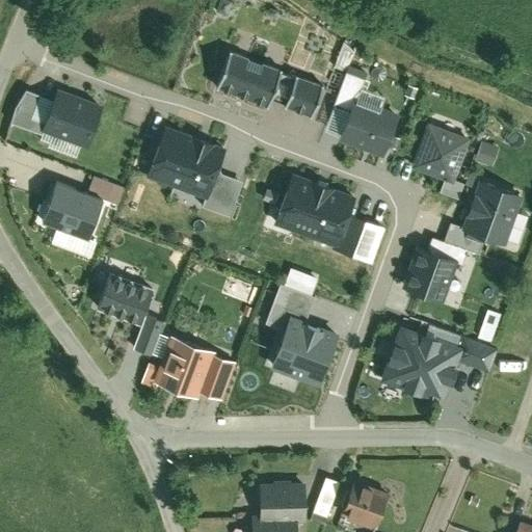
[(278,70),(228,52),(214,89),(265,107),(268,99),(277,74),(278,70)]
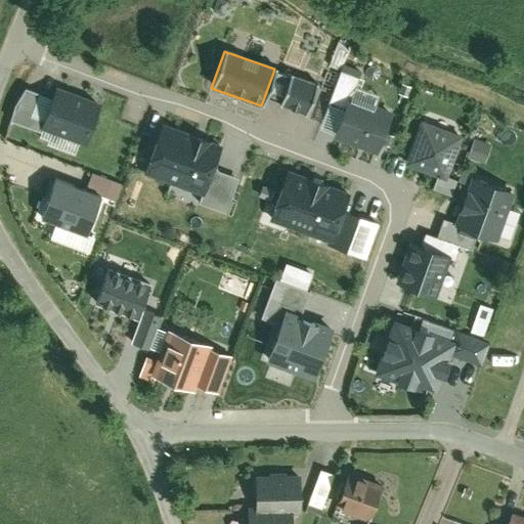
[(290,78),(273,73),(264,97),(280,103),(290,78)]
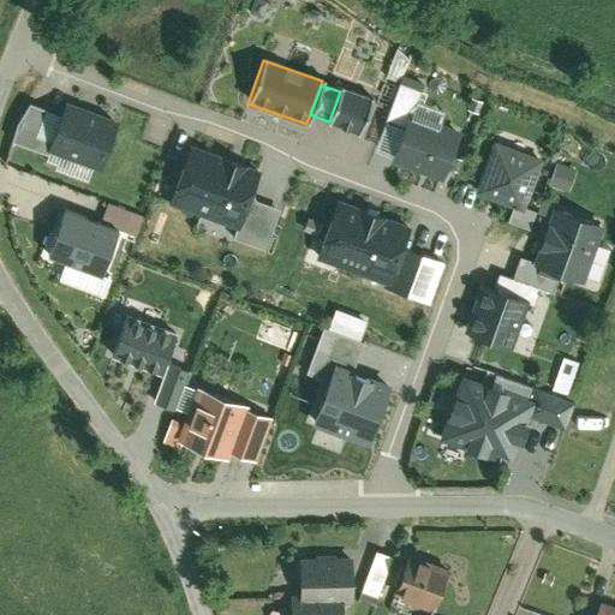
[(408,114),(412,114),(419,93),(398,85),(384,120),(404,127),(408,114)]
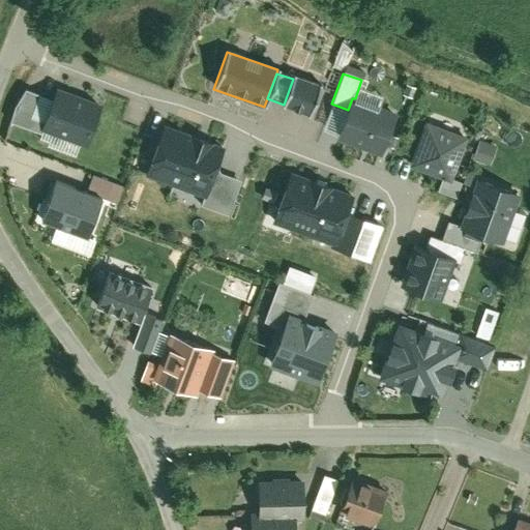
[(294,76),(293,79),(284,105),(283,110),(308,118),(321,85),(294,76)]
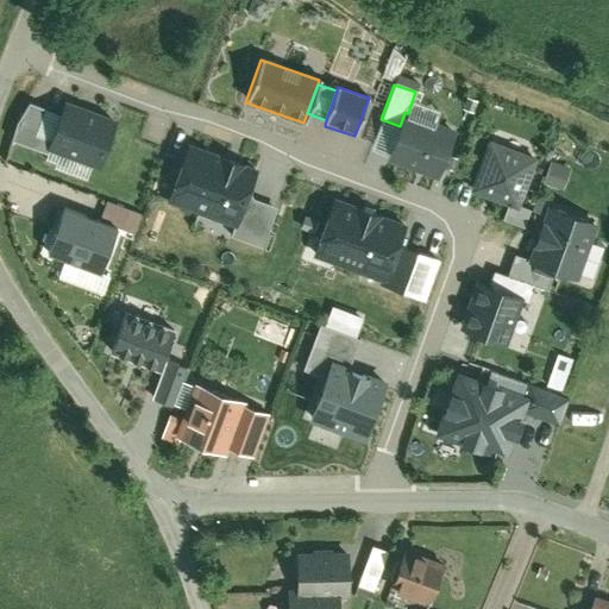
[(48,150),(61,115),(27,102),(13,140),(46,154),(48,150)]
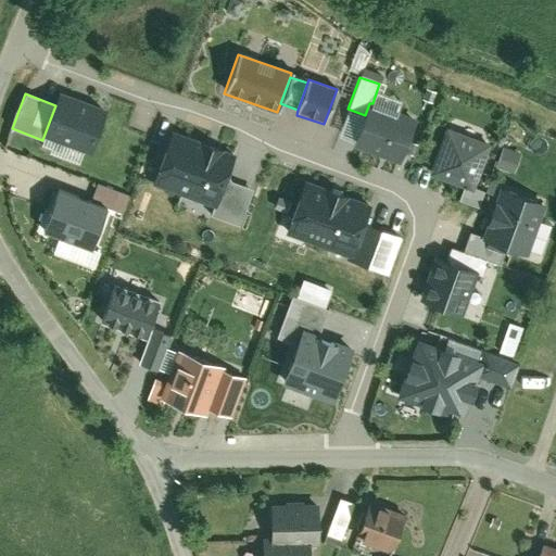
[(55,105),(43,137),(88,152),(102,112),(58,97),(55,105)]
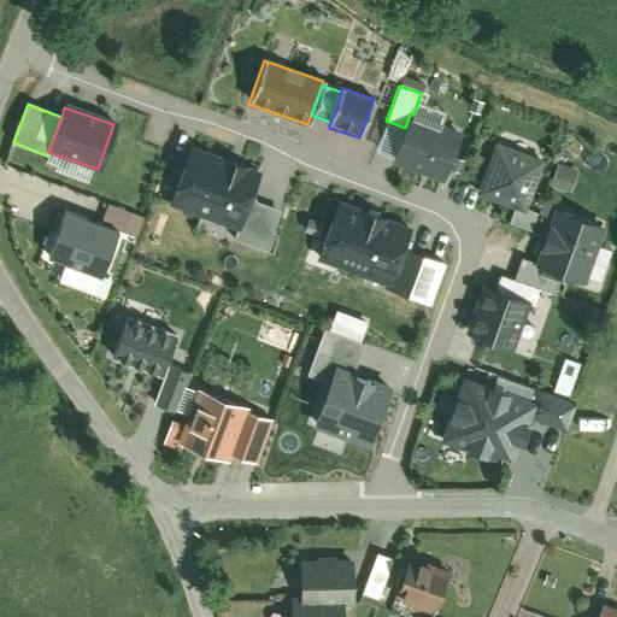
[(413,115),(410,115),(405,128),(393,163),(442,181),(460,131),(413,115)]
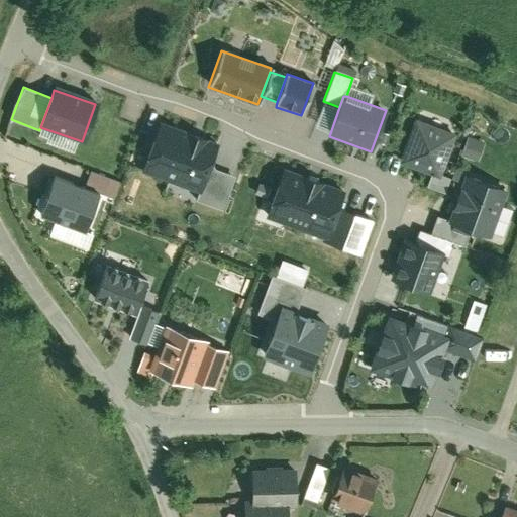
[(455,135),(414,121),(399,165),(429,175),(440,179),(441,176),(455,135)]
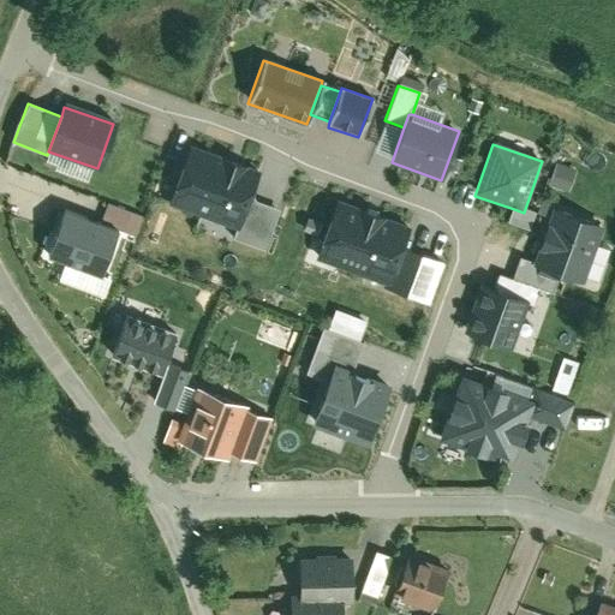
[(257,171),(191,148),(172,203),(238,226),(246,201),(257,171)]
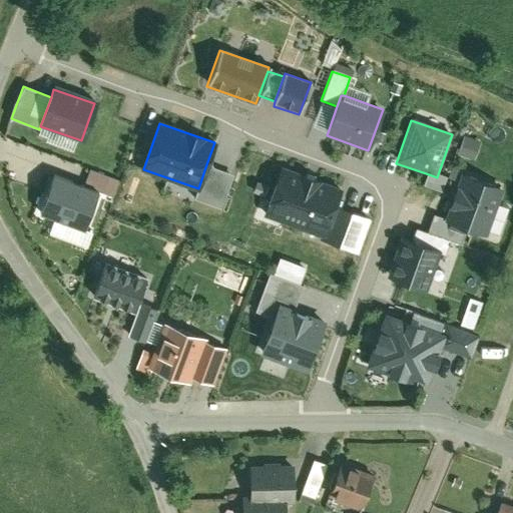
[(465,132),(458,154),(475,159),(482,138),(465,132)]
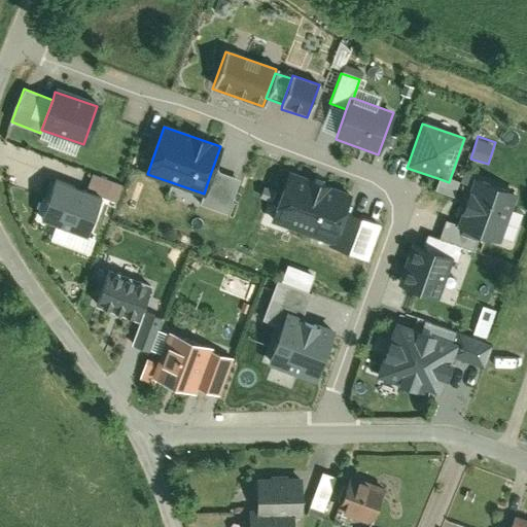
[(353,185),(285,161),(266,213),(335,238),(349,197),(353,185)]
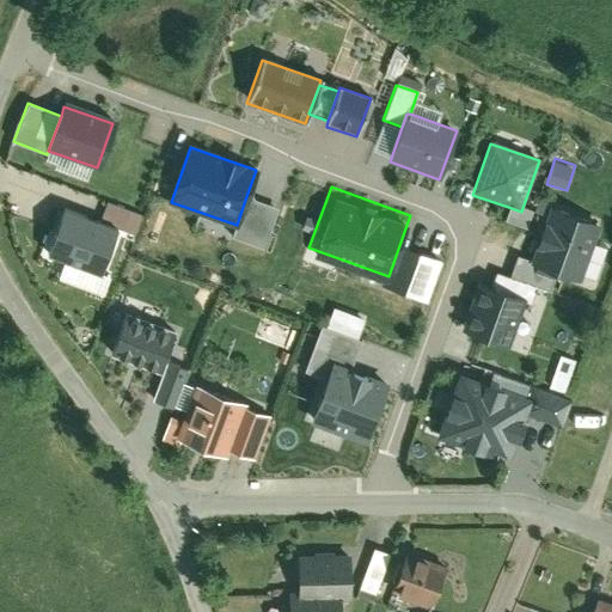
[(99,218),(136,231),(144,213),(106,200),(99,218)]
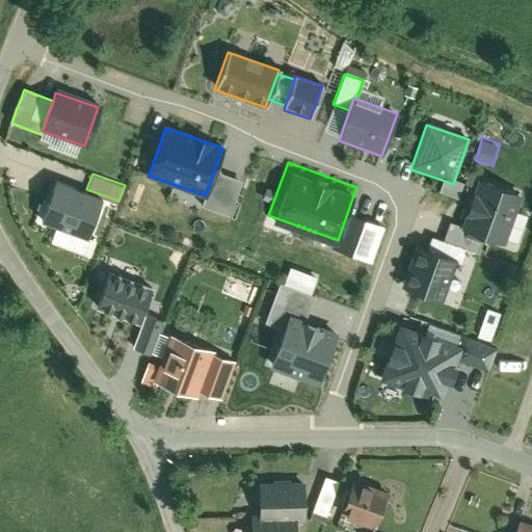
[(202,209),(230,217),(240,183),(213,174),(206,195),(202,209)]
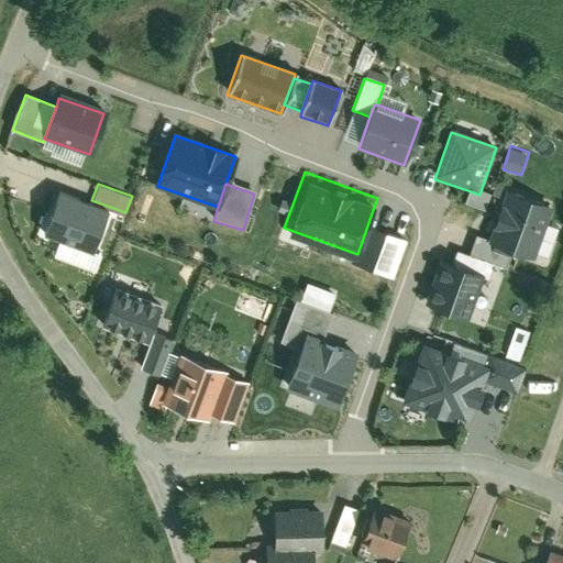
[(479,195),(467,190),(463,202),(485,210),(490,195),(481,191),(479,195)]
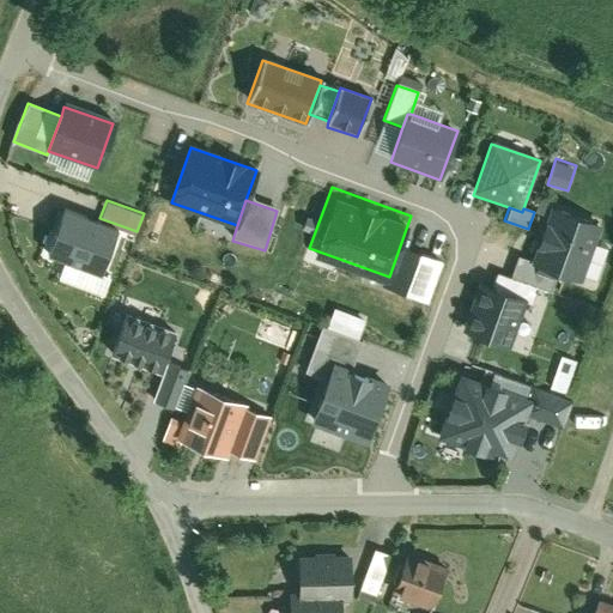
[(601,225),(553,208),(534,262),(533,267),(557,277),(581,284),(601,225)]
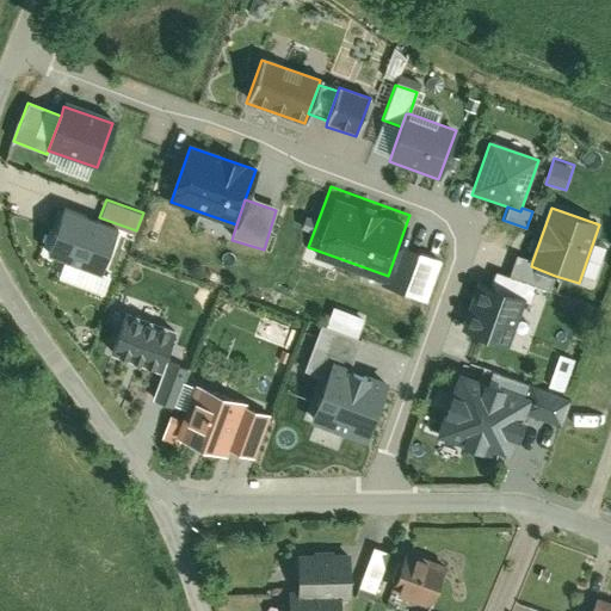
[(66,211),(53,251),(103,271),(116,228),(100,222),(66,211)]
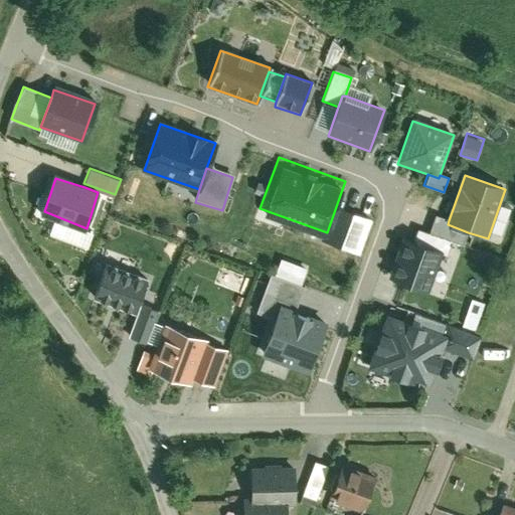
[(373,204),(341,192),(327,232),(359,245),(373,204)]
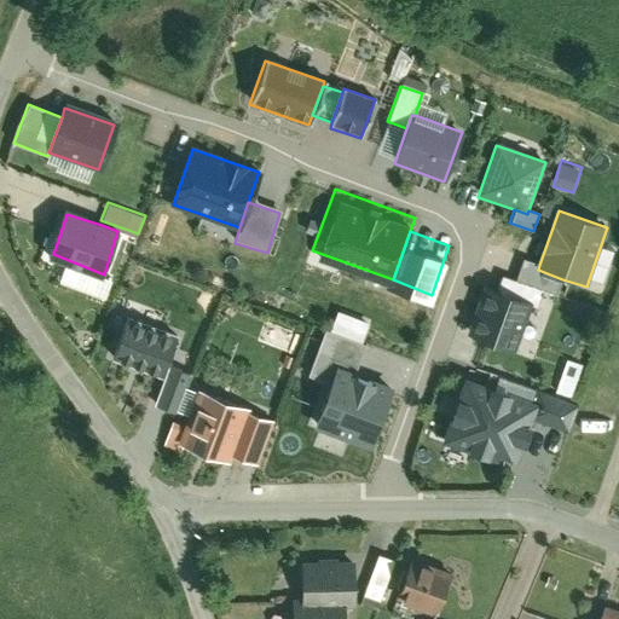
[(522,260),(515,283),(542,293),(556,298),(562,279),(538,270),(539,265),(522,260)]
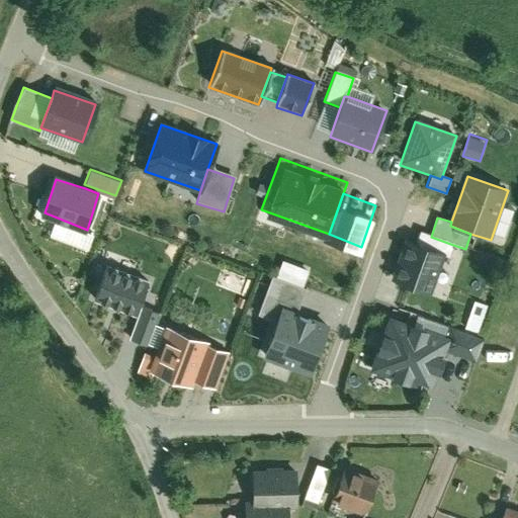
[(420,232),(415,245),(445,256),(449,257),(453,245),(431,237),(420,232)]
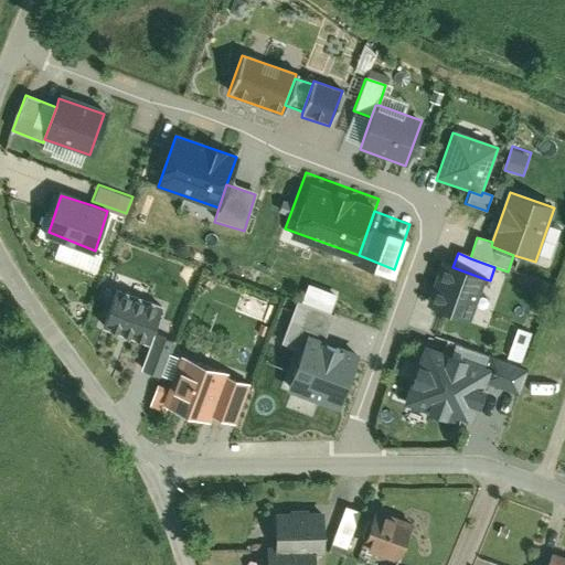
[(452,267),(444,264),(428,307),(470,321),(486,279),(452,267)]
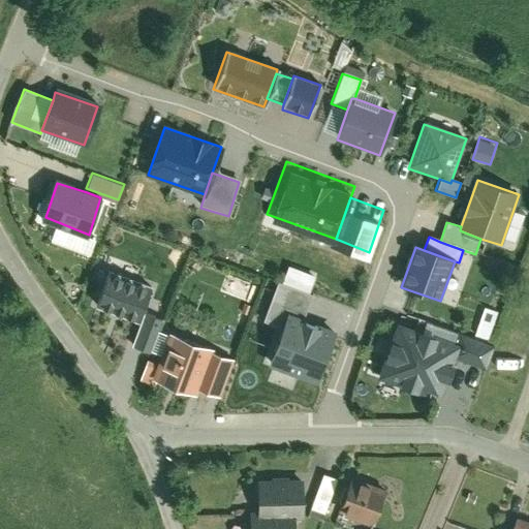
[(152,287),(111,272),(98,304),(139,320),(152,287)]
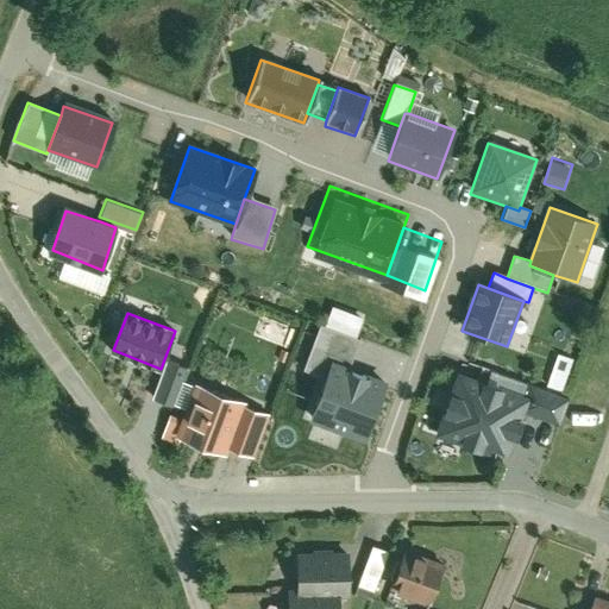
[(259,314),(251,336),(286,350),(294,328),(259,314)]
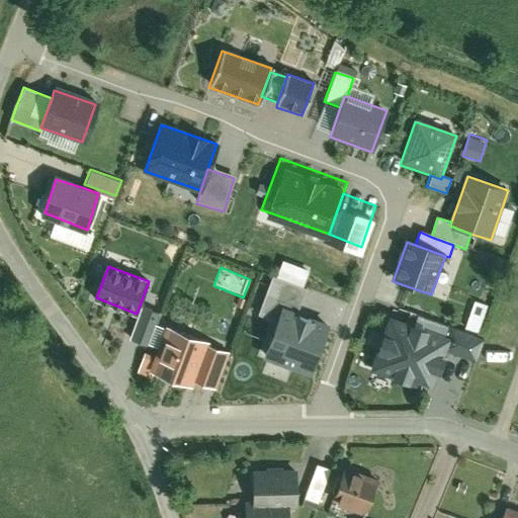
[(282,311),(295,316),(305,289),(269,277),(256,315),(278,322),(282,311)]
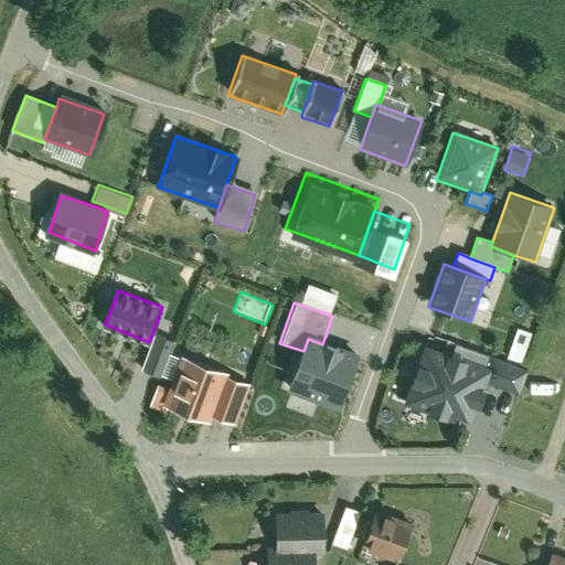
[(523,361),(532,331),(518,327),(509,358),(523,361)]
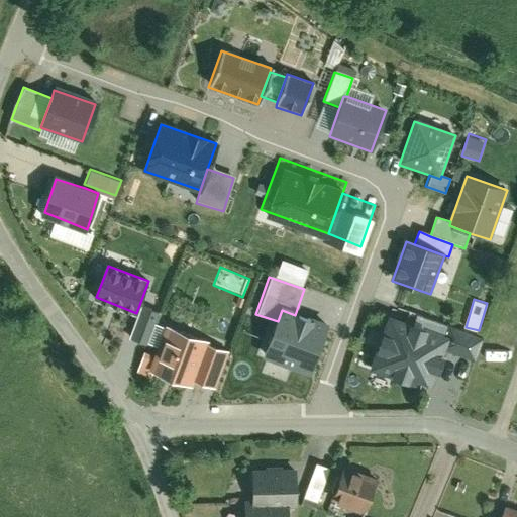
[(278,321),(264,357),(308,376),(327,327),(295,315),(282,310),(278,321)]
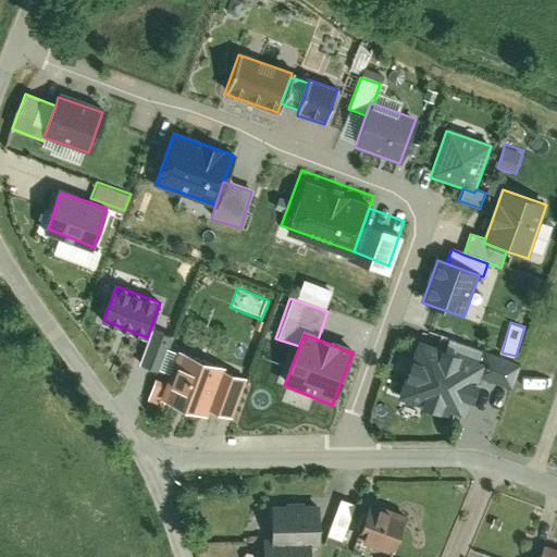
[(480,360),(420,338),(398,399),(459,421),(474,375),(480,360)]
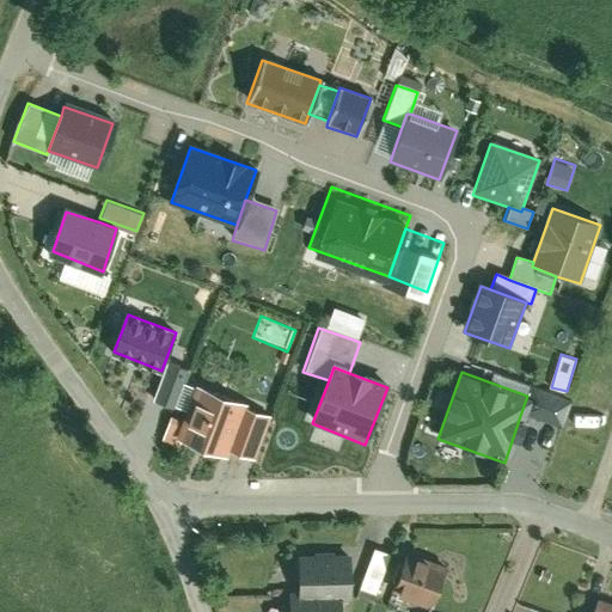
[(246,405),(199,387),(178,440),(226,459),(228,451),(244,411),(246,405)]
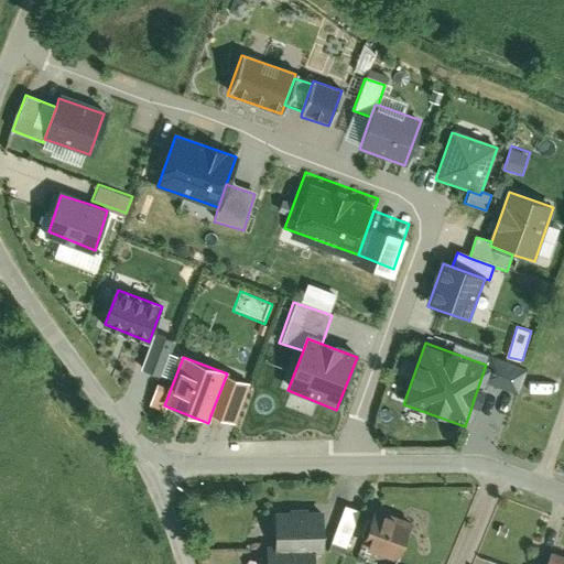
[(489,358),(486,365),(480,380),(516,393),(523,370),(489,358)]
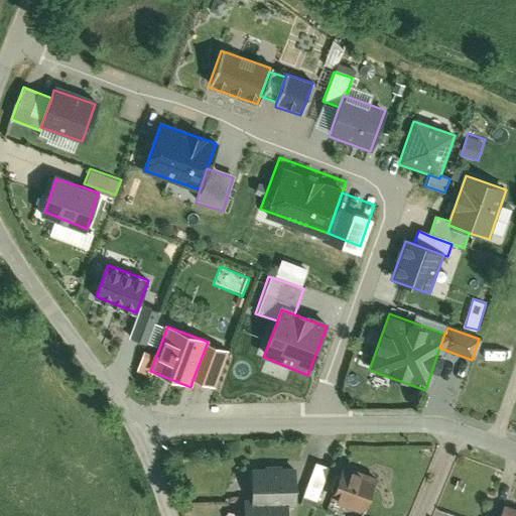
[(226,354),(206,347),(192,380),(214,387),(226,354)]
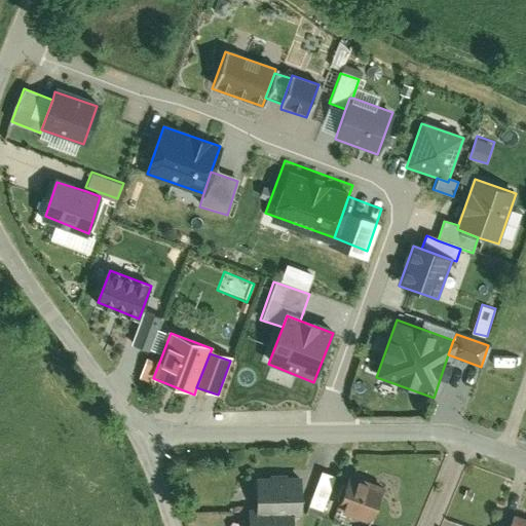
[(321,471),(311,467),(304,486),(313,490),(321,471)]
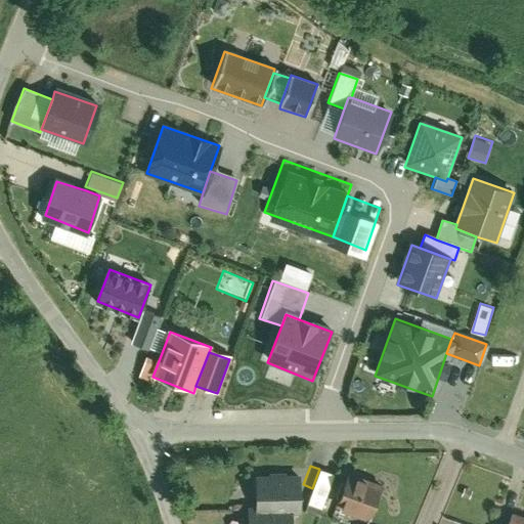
[(320,467),(319,469),(312,488),(307,501),(321,508),(335,473),(320,467)]
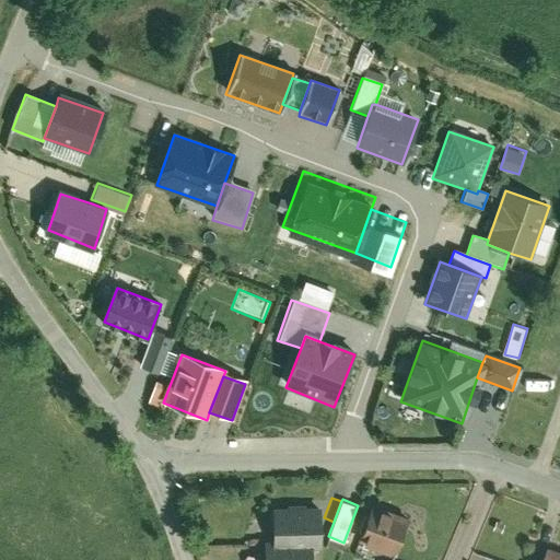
[(319,505),(272,505),(272,545),(312,545),(319,545),(319,505)]
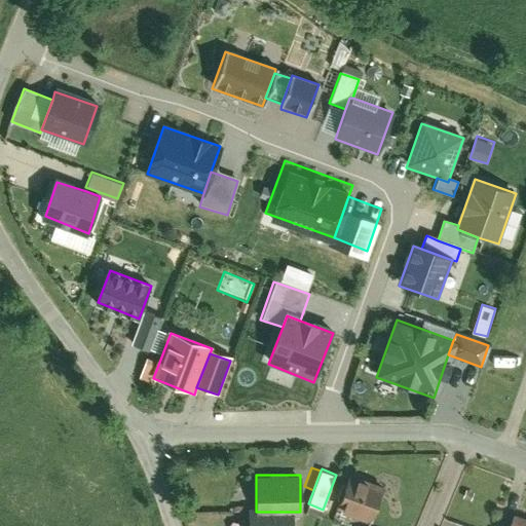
[(347,477),(336,508),(371,521),(382,490),(347,477)]
